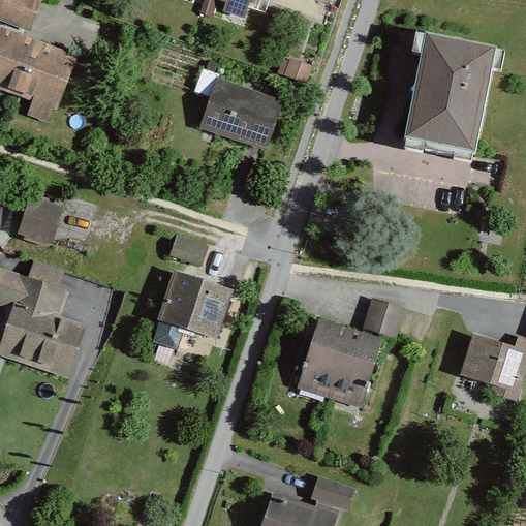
[(0,0),(0,16),(30,27),(38,0),(0,0)]
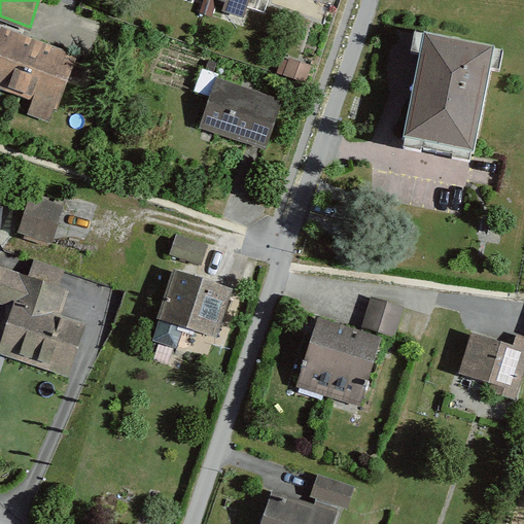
[(246,15),(251,0),(226,0),(223,7),(246,15)]
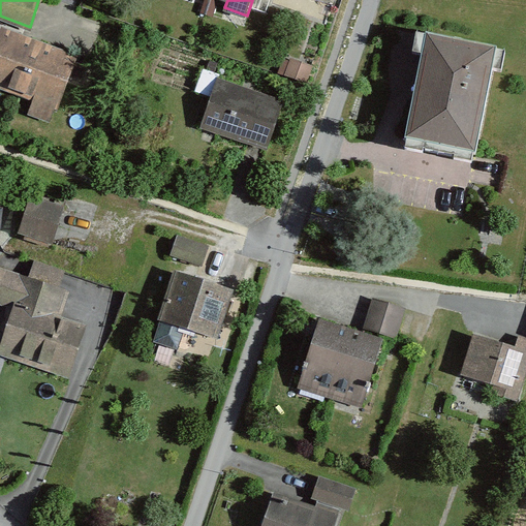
[(5,84),(20,90),(41,39),(5,24),(0,36),(0,93),(1,94),(5,84)]
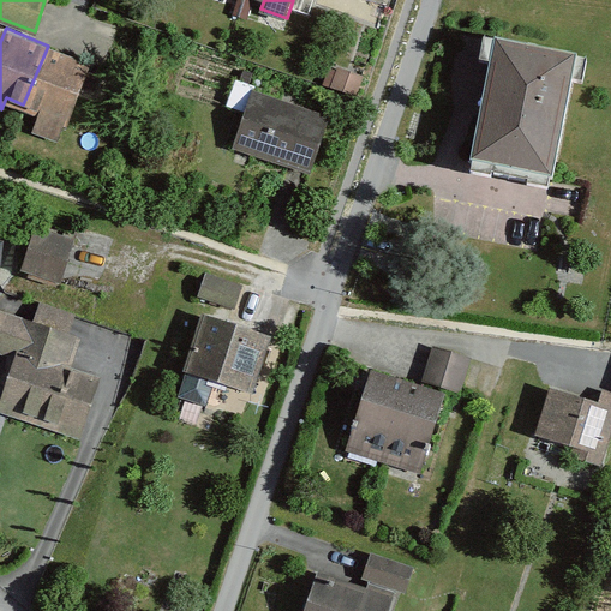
[(466,162),(550,179),(569,83),(580,85),(583,65),(480,43),(477,63),(486,65),(466,162)]
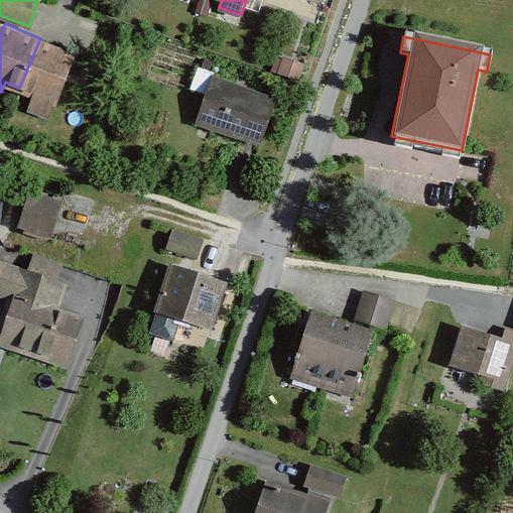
[(50,117),(78,53),(40,38),(19,88),(33,94),(27,107),(50,117)]
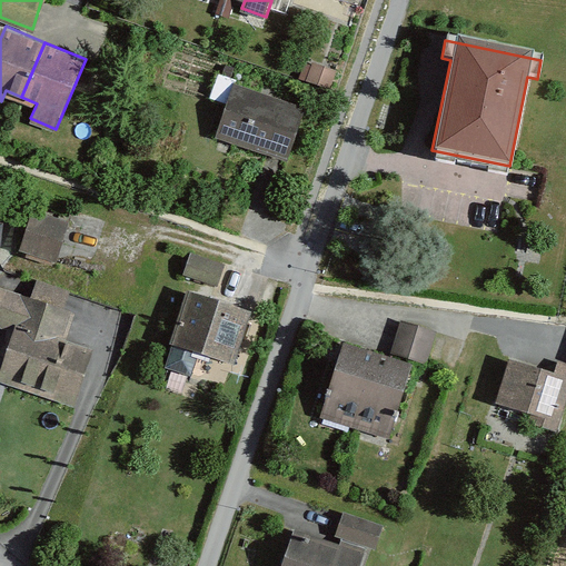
[(306,106),(236,81),(218,133),(288,158),(306,106)]
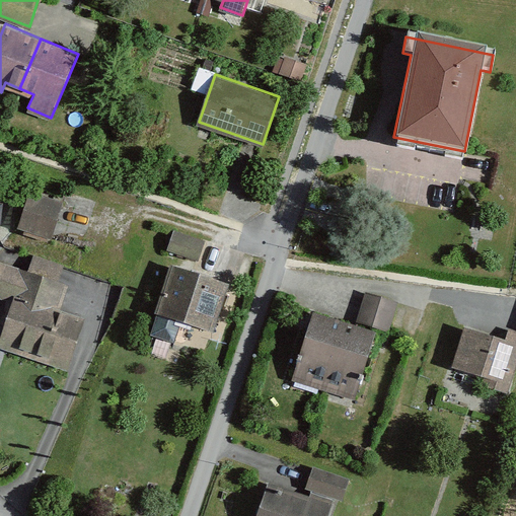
[(62,200),(30,189),(19,223),(51,233),(62,200)]
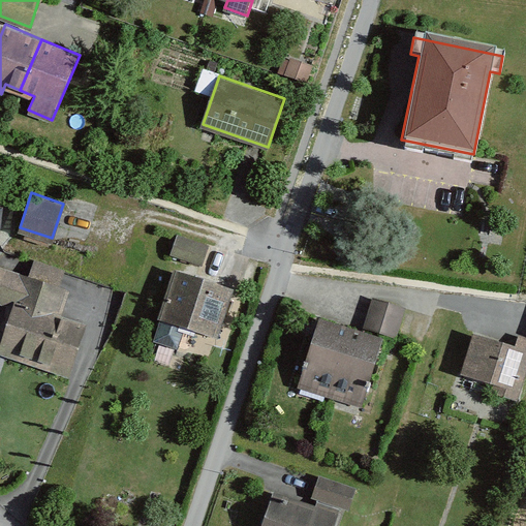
[(208,242),(179,231),(173,250),(200,260),(208,242)]
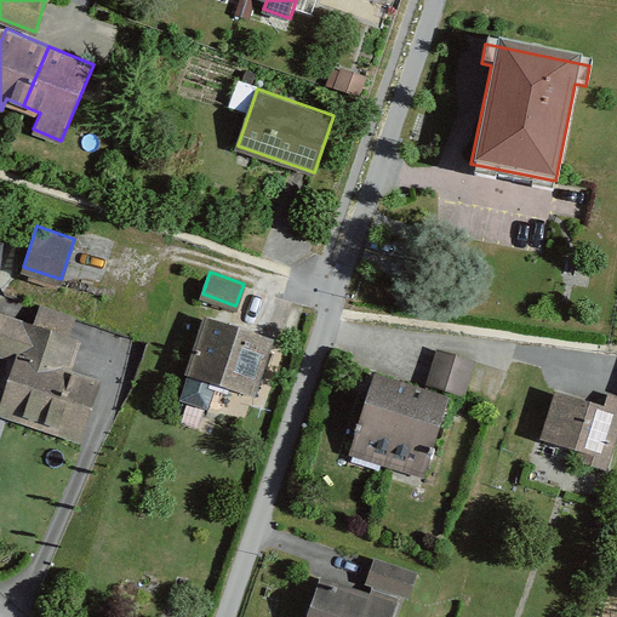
[(0,353),(16,358),(0,401),(0,410),(75,439),(95,381),(70,371),(81,343),(0,310),(0,353)]
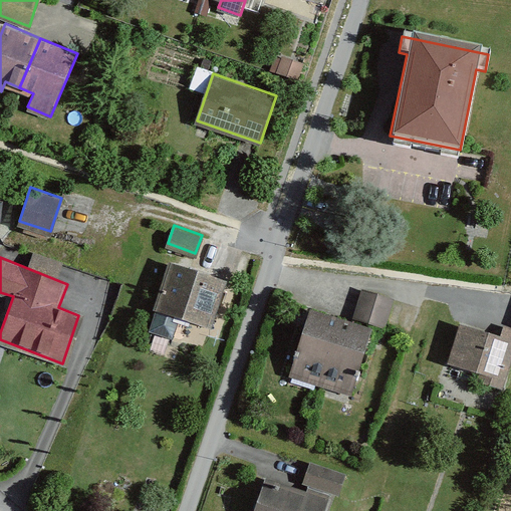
[(220,279),(169,262),(155,307),(206,323),(220,279)]
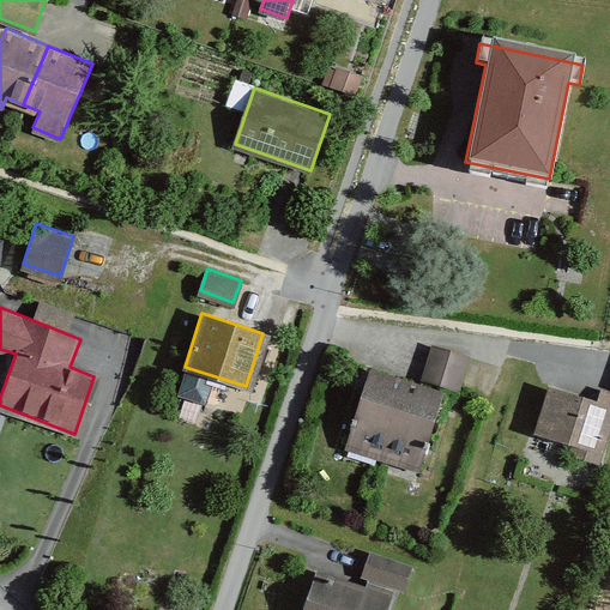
[(436,346),(426,380),(458,391),(469,356),(436,346)]
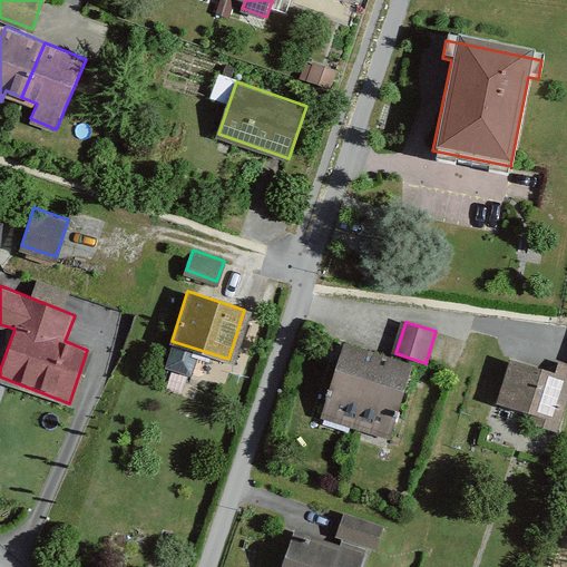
[(410,364),(343,342),(322,407),(389,429),(410,364)]
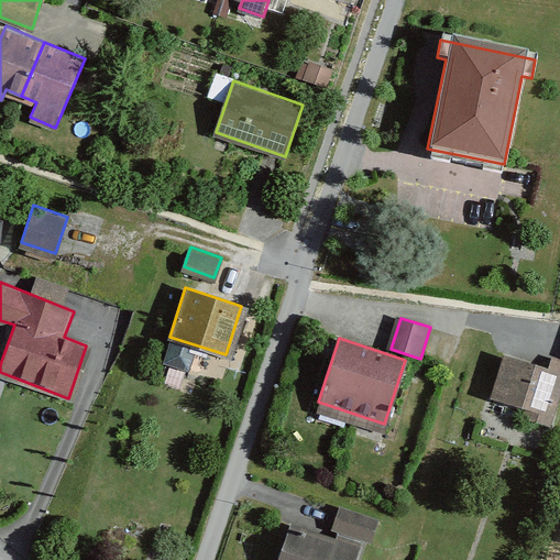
[(559,377),(559,374),(504,355),(489,401),(545,420),(559,377)]
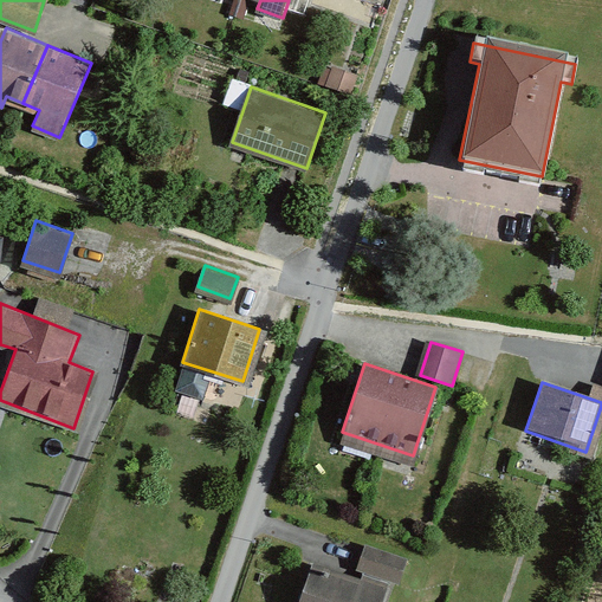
[(361,542),(353,568),(395,583),(405,556),(361,542)]
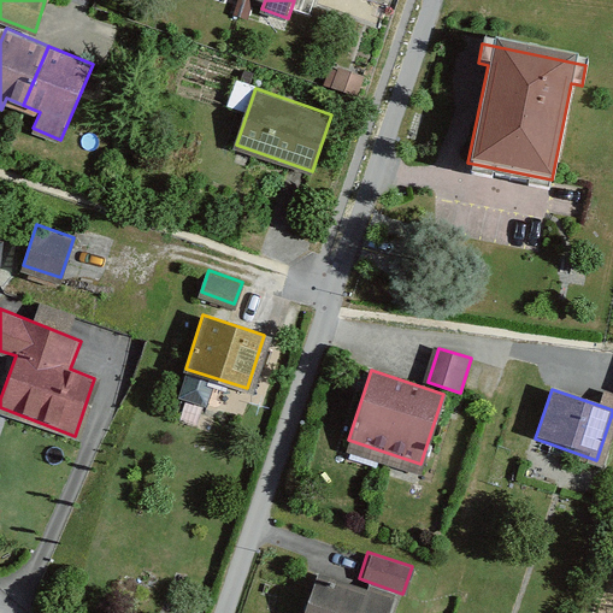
[(387,612),(393,596),(314,571),(300,612),(387,612)]
